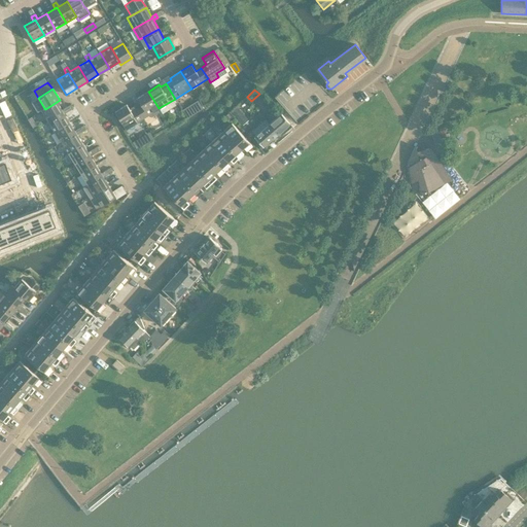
[(141,105),(136,108),(142,118),(159,108),(148,92),(137,98),(141,105)]
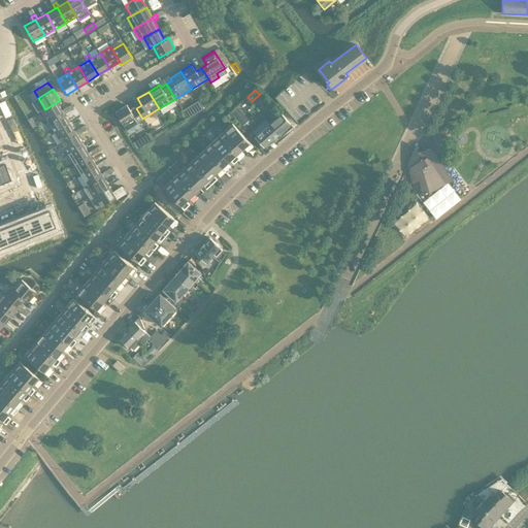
[(38,98),(31,102),(38,112),(41,110),(44,108),(38,98)]
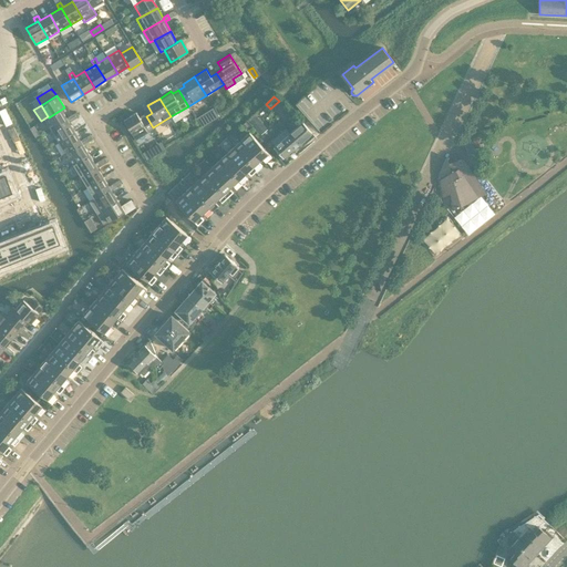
[(49,117),(48,116),(44,119),(52,131),(68,121),(66,119),(61,110),(49,117)]
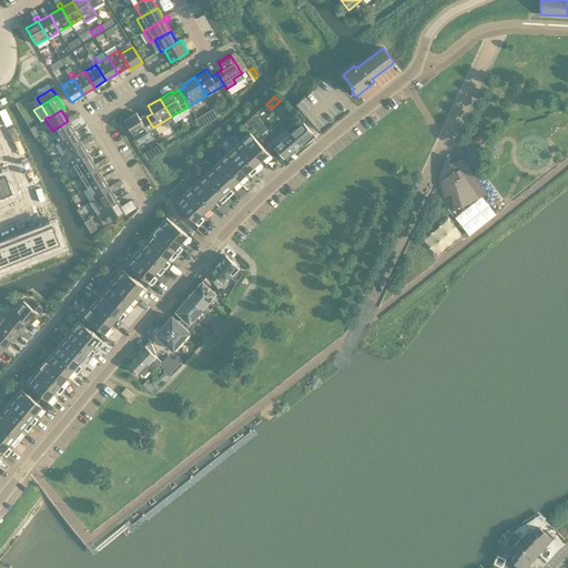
[(135,139),(153,128),(146,117),(141,120),(137,113),(124,121),(135,139)]
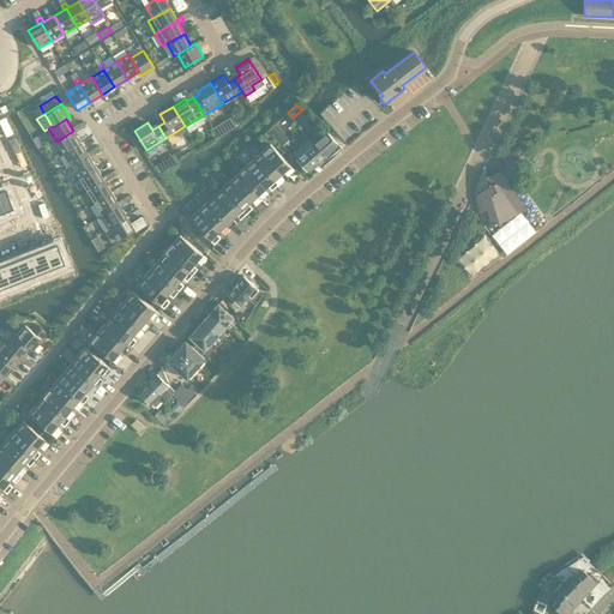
[(74,133),(80,130),(77,125),(72,128),(73,131),(56,142),(64,154),(82,143),(74,133)]
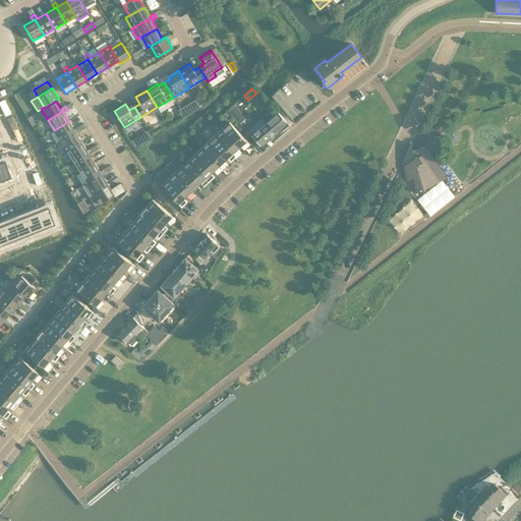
[(238,110),(232,115),(240,124),(245,119),(238,110)]
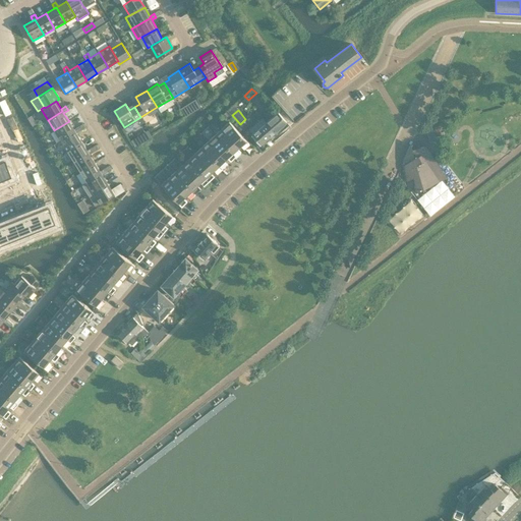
[(267,123),(275,133),(287,123),(278,113),(267,123)]
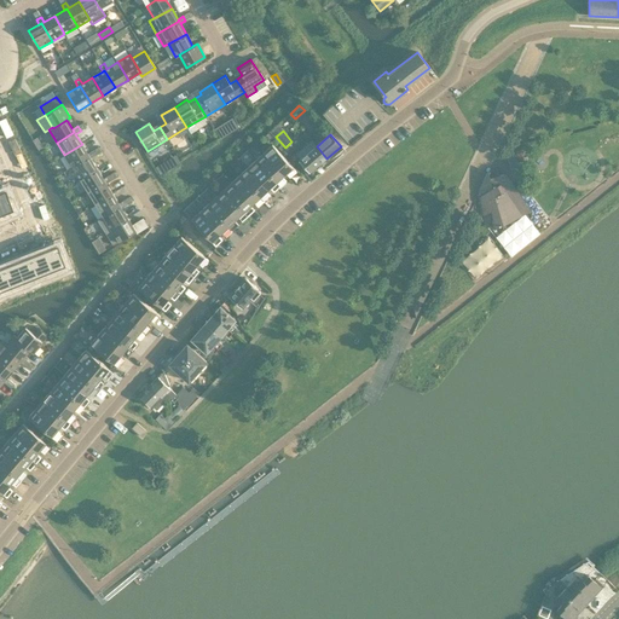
[(38,138),(33,140),(39,149),(42,146),(38,138)]
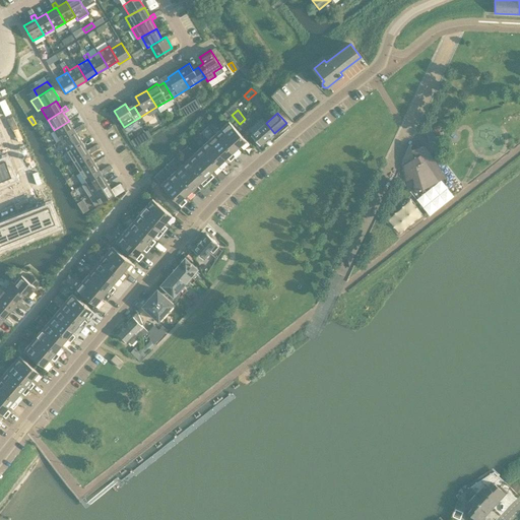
[(74,129),(69,121),(54,130),(60,140),(75,131),(74,129)]
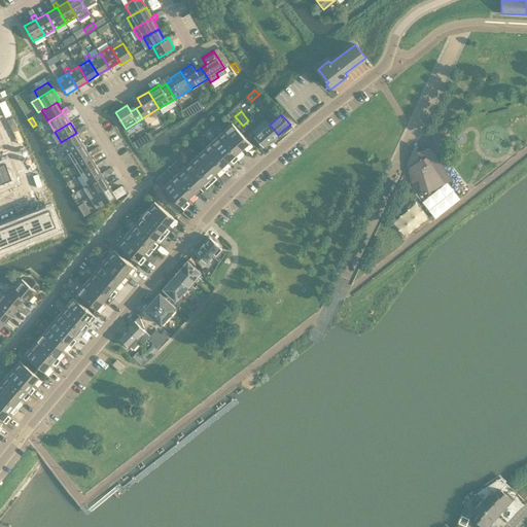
[(224,130),(240,147),(242,145),(247,151),(252,145),(232,124),(224,130)]
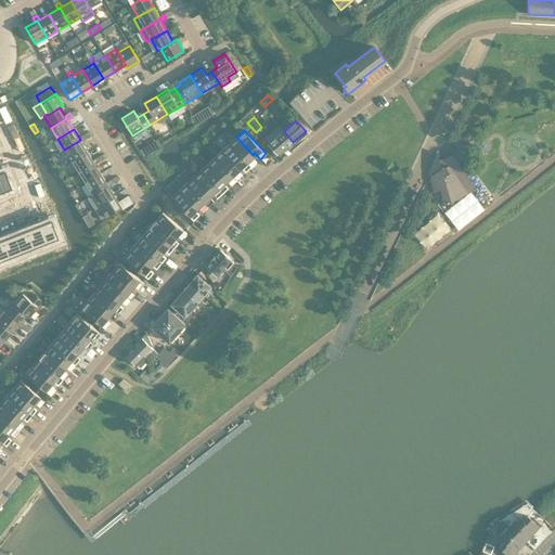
[(284,131),(268,144),(278,155),(293,142),(284,131)]
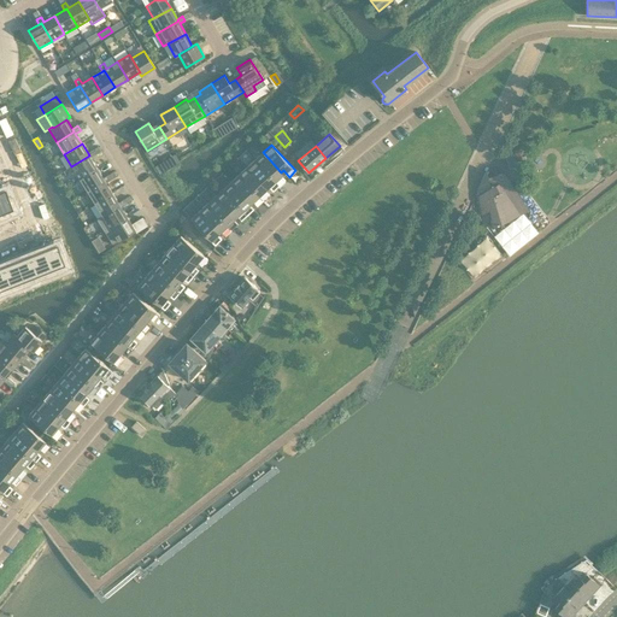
[(503,151),(507,163),(516,162),(512,148),(503,151)]
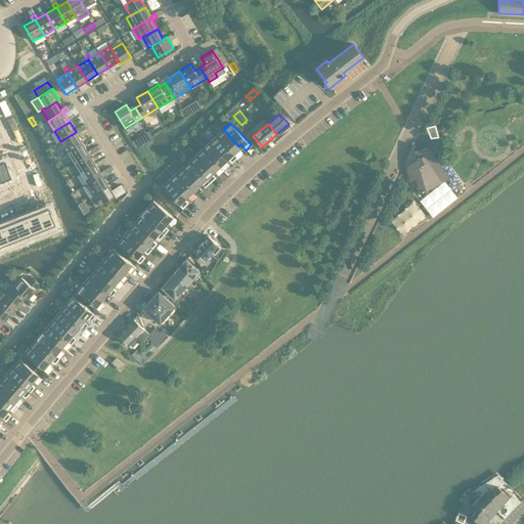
[(79,128),(75,130),(76,132),(60,141),(68,151),(82,142),(77,134),(81,131),(79,128)]
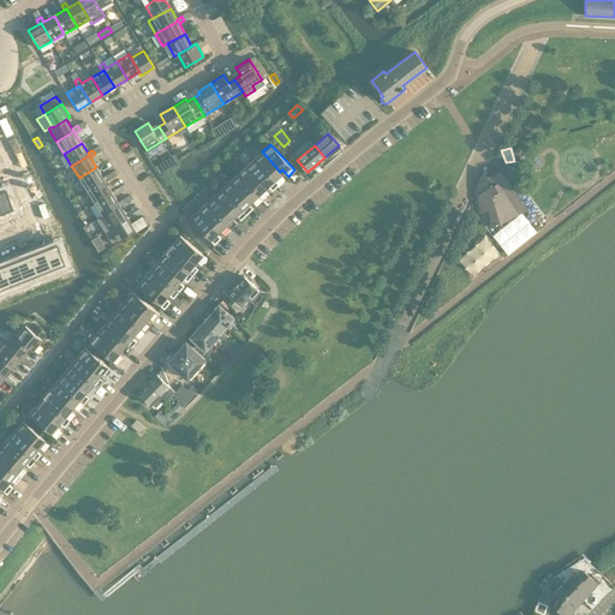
[(262,151),(255,160),(279,185),(285,179),(279,173),(280,172),(262,151)]
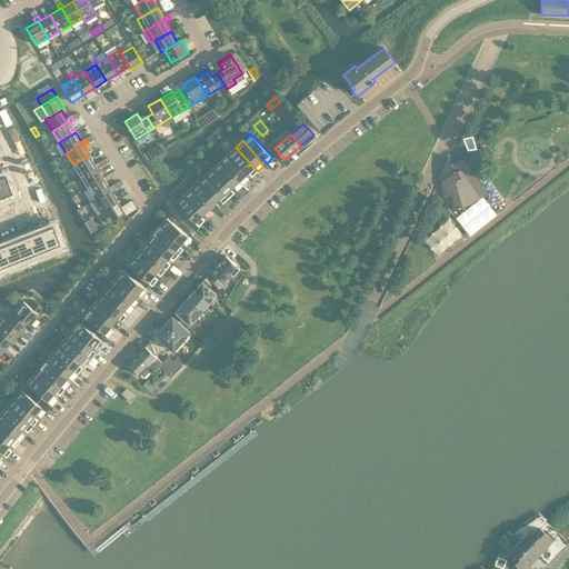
[(153,148),(143,153),(147,160),(158,155),(153,148)]
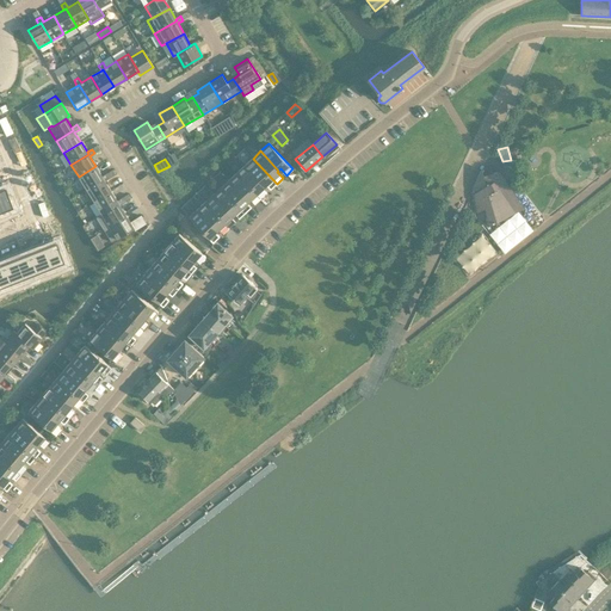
[(271,190),(277,184),(253,159),(245,166),(263,185),(265,183),(271,190)]
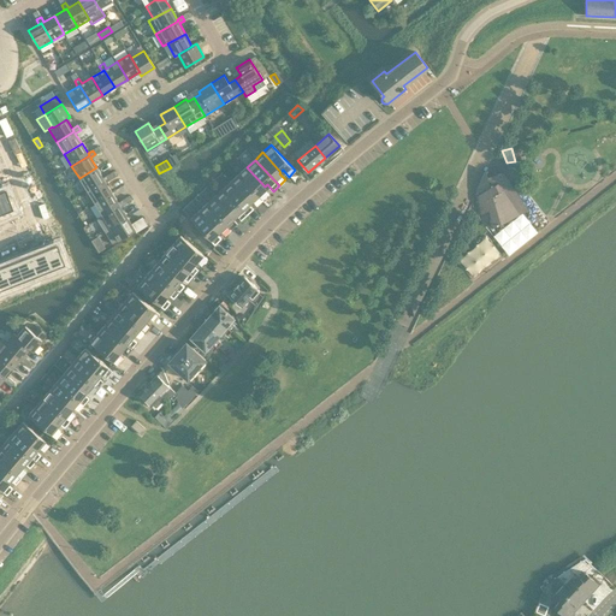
[(104,178),(96,167),(80,178),(87,191),(105,181),(104,178)]
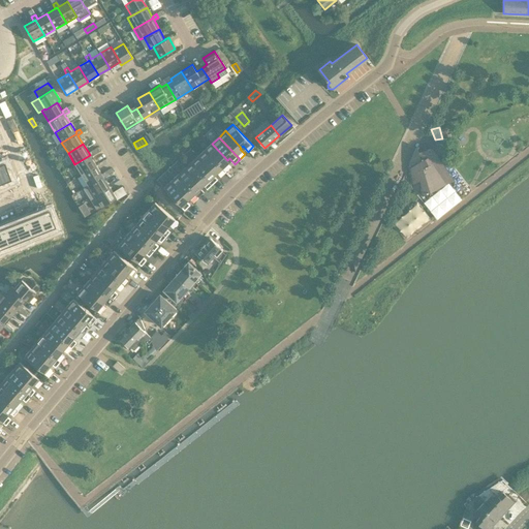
[(212,144),(205,150),(225,172),(231,167),(226,161),(227,160),(212,144)]
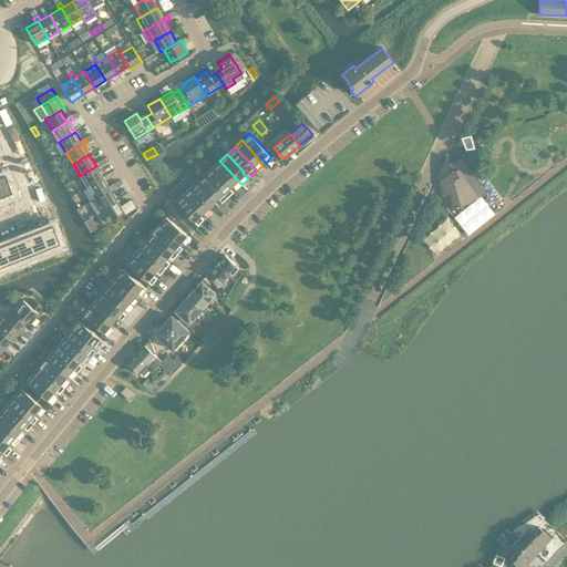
[(446,155),(439,174),(440,181),(439,181),(442,197),(443,197),(444,196),(445,195),(447,207),(461,205),(476,197),(476,198),(480,197),(478,196),(485,193),(475,177),(475,176),(466,162),(465,163),(463,160),(456,162),(455,161),(449,163),(446,155)]
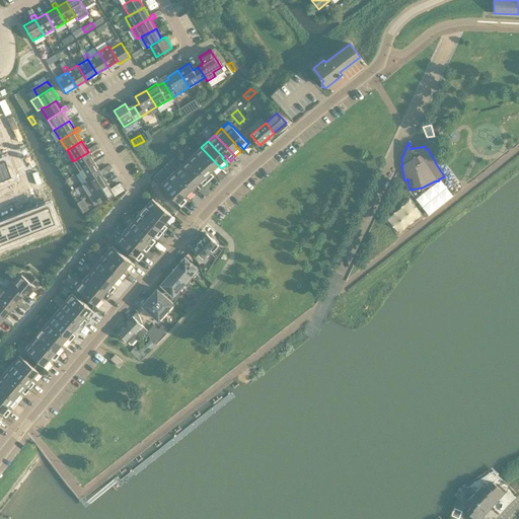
[(216,173),(221,168),(201,147),(195,153),(210,169),(211,168),(216,173)]
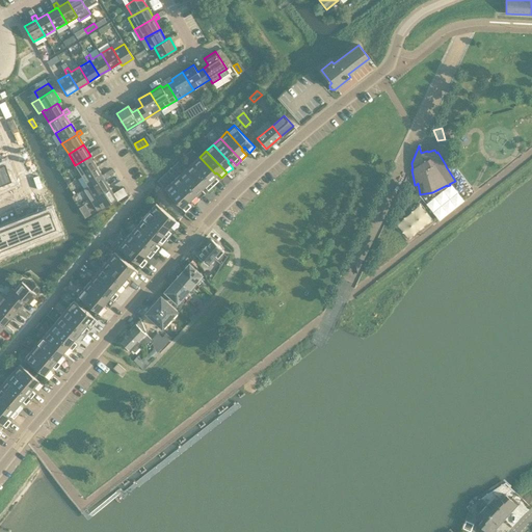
[(94,152),(89,154),(90,156),(75,165),(82,176),(97,166),(91,158),(96,155),(94,152)]
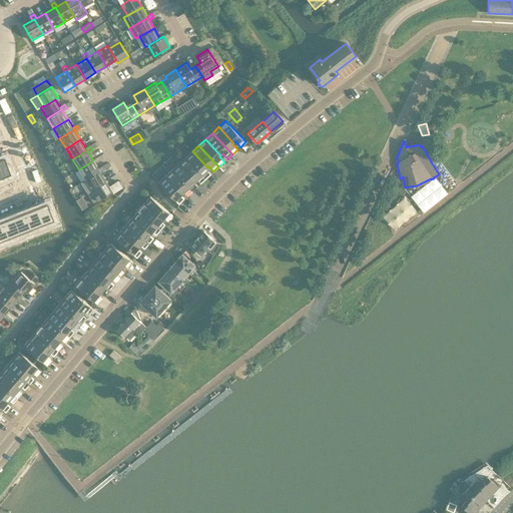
[(192,151),(185,157),(205,179),(210,174),(205,168),(207,167),(192,151)]
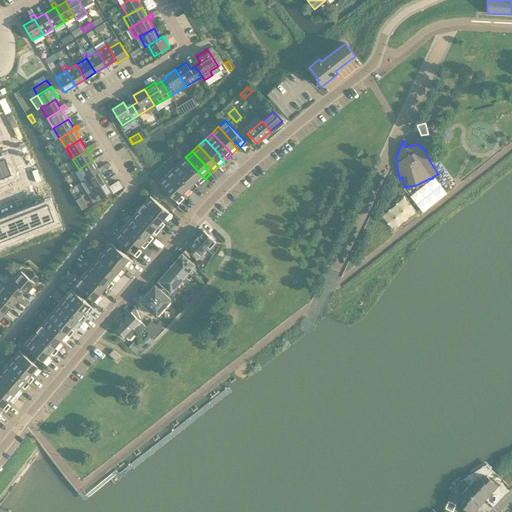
[(5,156),(0,158),(0,174),(3,182),(13,178),(5,156)]
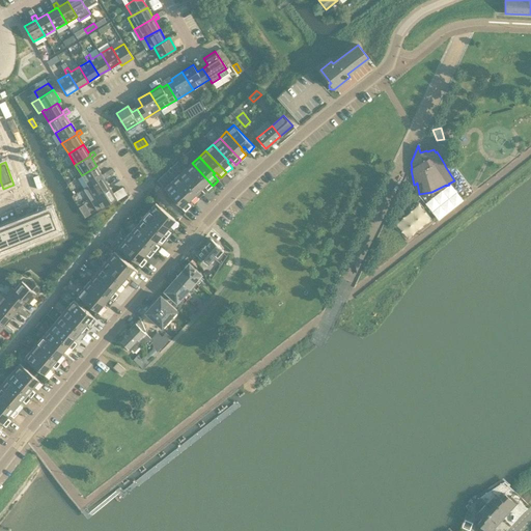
[(207,190),(213,186),(192,163),(186,169),(201,186),(202,185),(207,190)]
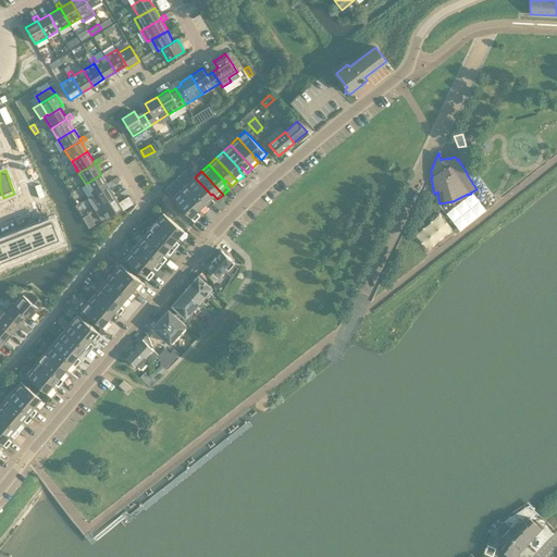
[(478,189),(467,173),(467,174),(477,189),(470,193),(471,194),(478,189)]
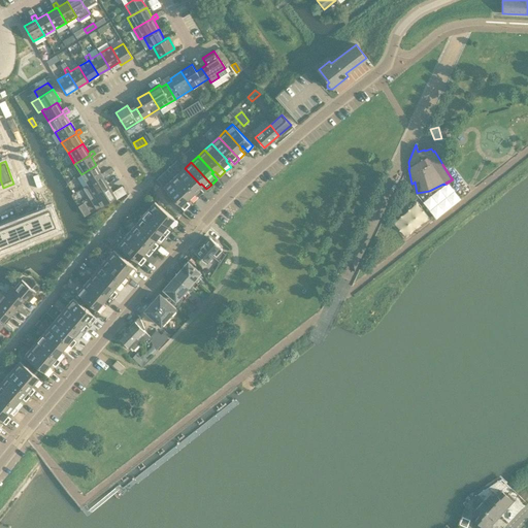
[(101,174),(96,165),(81,174),(88,185),(102,175),(101,174)]
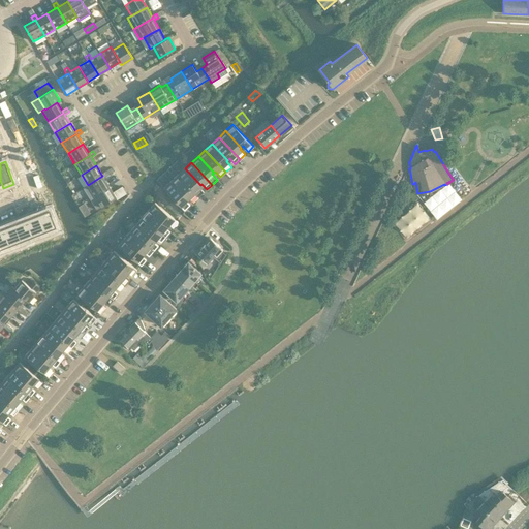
[(185,168),(178,175),(198,197),(204,192),(198,187),(200,185),(185,168)]
